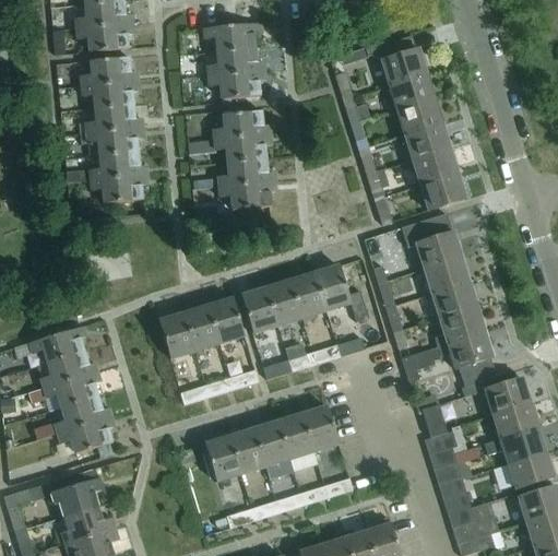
[(76,28),(133,23),(132,14),(126,14),(125,0),(85,3),(86,16),(75,18),(76,28)]
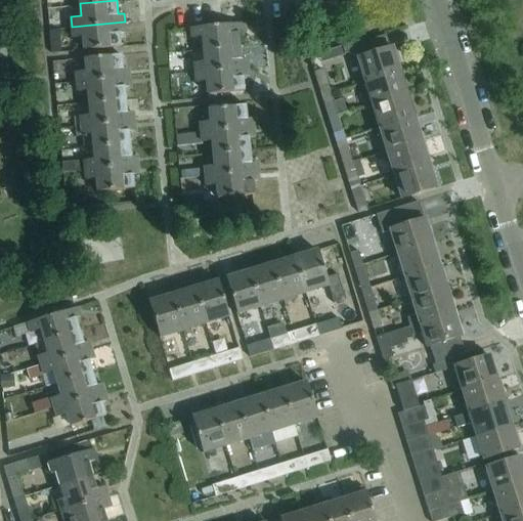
[(204,47),(241,44),(238,31),(245,30),(244,20),(191,26),(192,36),(203,35),(204,47)]
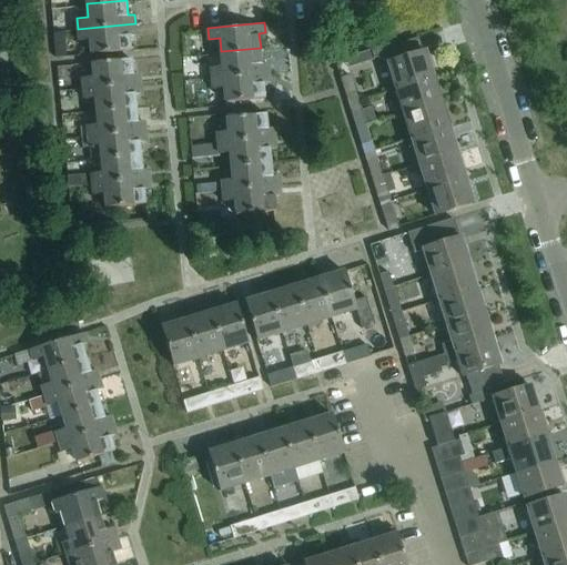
[(135,23),(78,29),(79,39),(90,38),(91,52),(131,49),(130,33),(135,32),(135,23)]
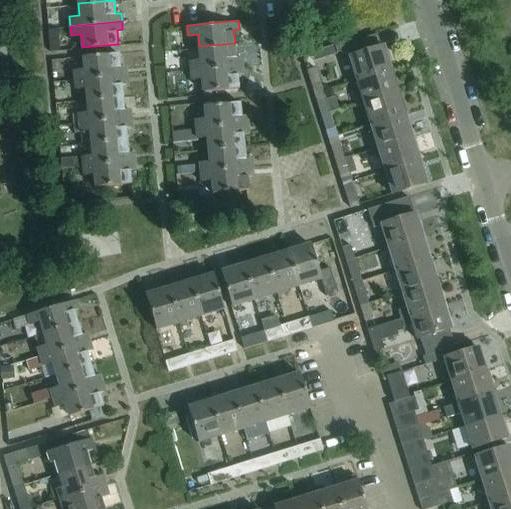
[(356,79),(391,68),(383,44),(381,45),(377,31),(356,38),(355,36),(333,43),(336,50),(341,49),(342,51),(348,53),(350,59),(356,79)]
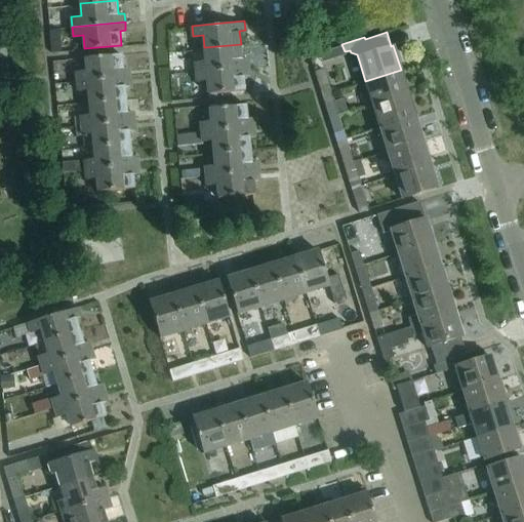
[(205,59),(195,61),(196,71),(248,66),(247,56),(242,57),(241,44),(204,47),(205,59)]
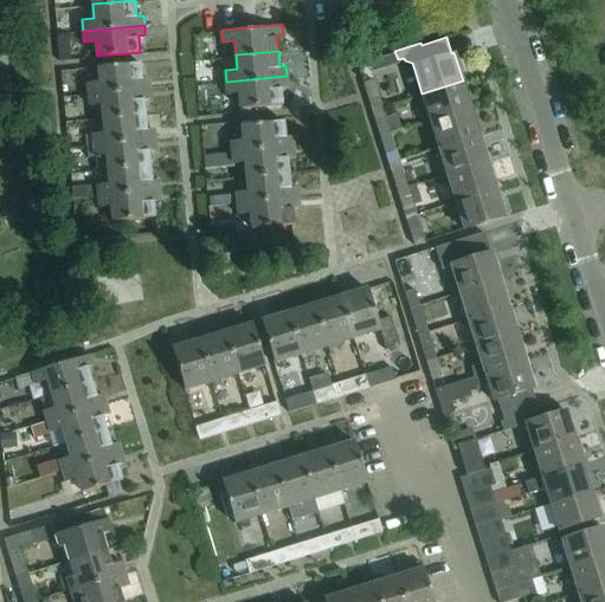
[(89,92),(150,86),(149,77),(142,77),(141,62),(98,65),(100,81),(88,82),(89,92)]
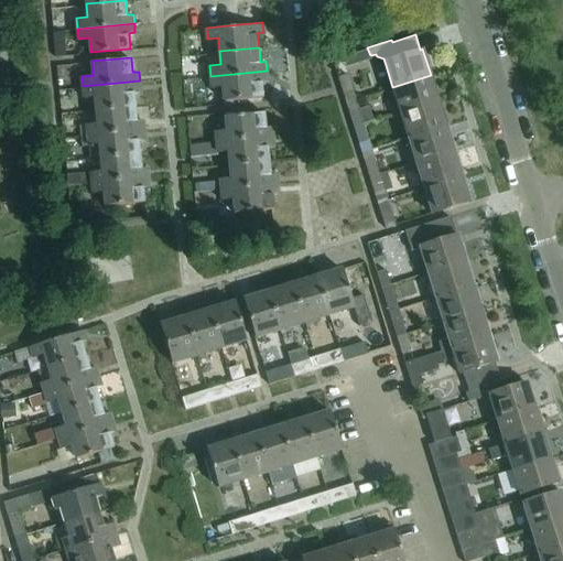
[(267,71),(197,77),(210,76),(212,86),(223,85),(224,99),(263,96),(261,81),(268,79),(267,71)]
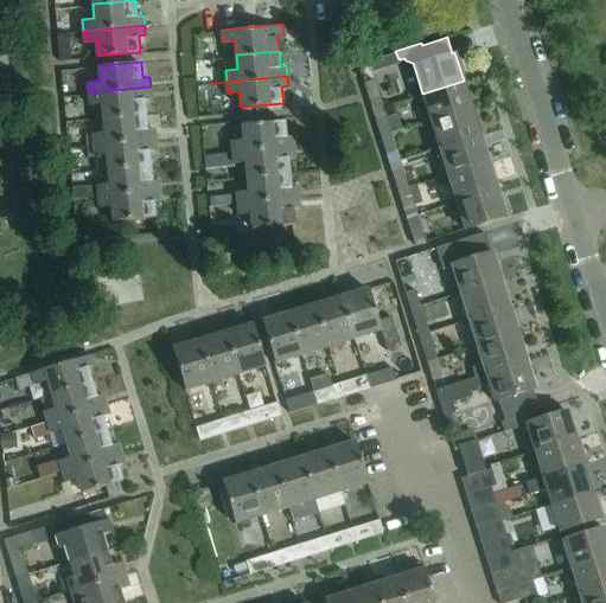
[(372,109),(383,107),(374,78),(364,81),(372,109)]
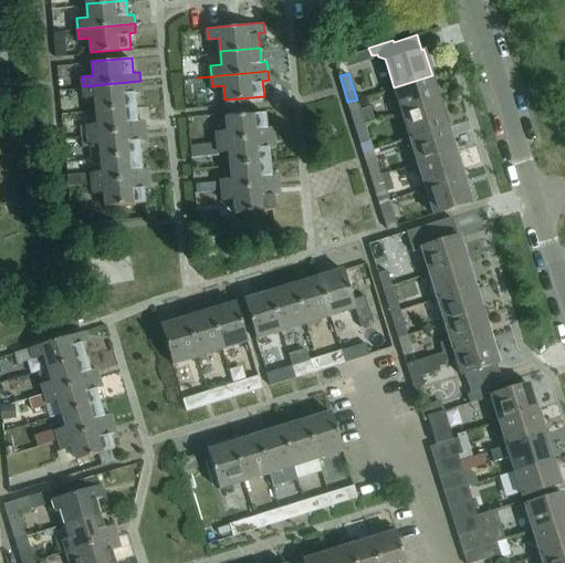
[(403,114),(440,102),(432,75),(394,87),(403,114)]
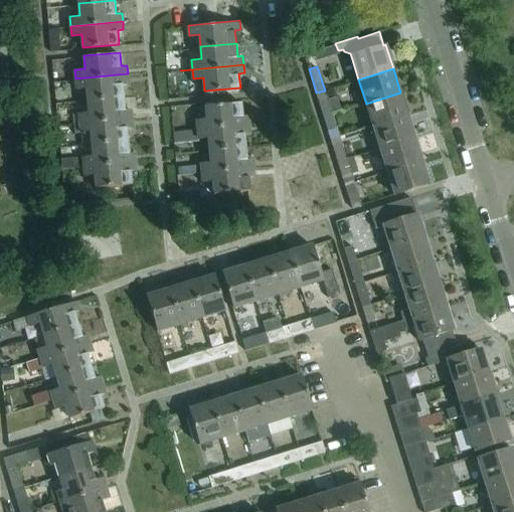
[(170,81),(181,80),(181,71),(169,72),(170,81)]
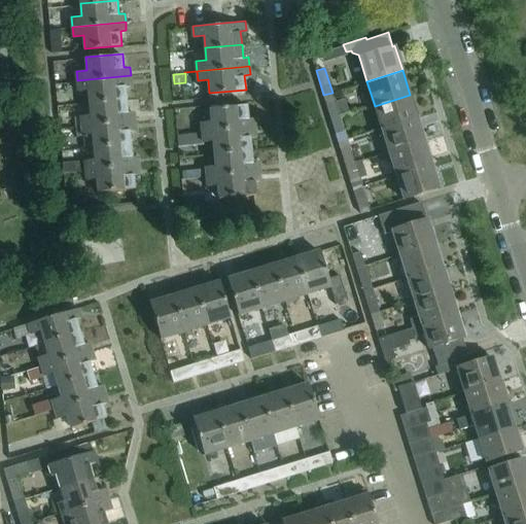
[(90,102),(127,98),(126,84),(131,84),(131,75),(77,80),(78,91),(89,90),(90,102)]
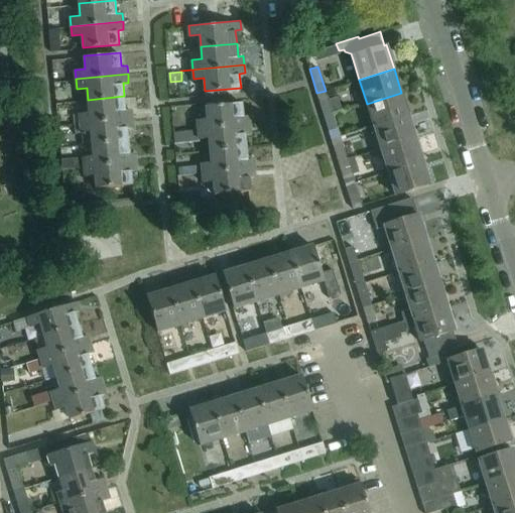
[(325,117),(333,114),(326,91),(316,93),(325,117)]
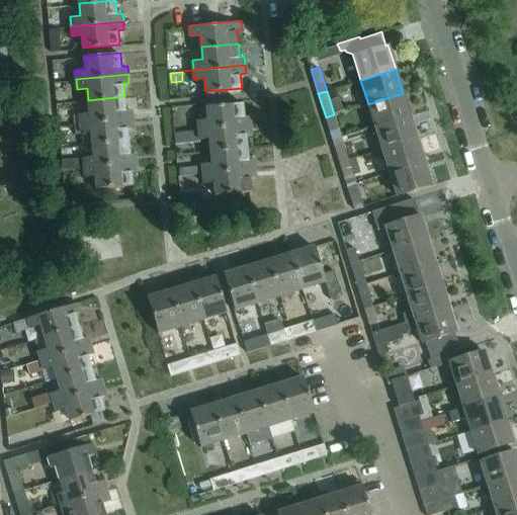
[(375,126),(410,115),(403,93),(368,104),(375,126)]
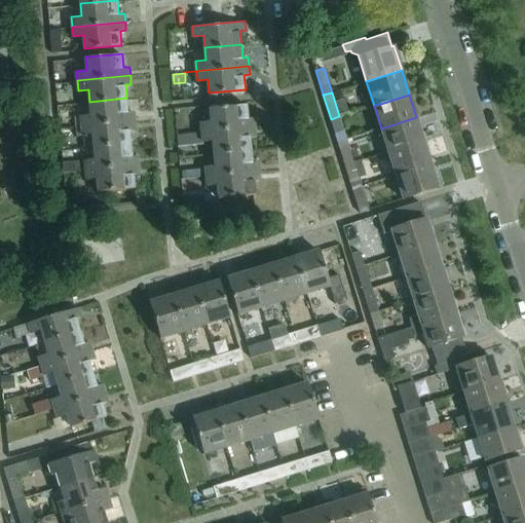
[(81,124),(135,119),(134,111),(127,111),(126,98),(89,102),(91,114),(81,115),(81,124)]
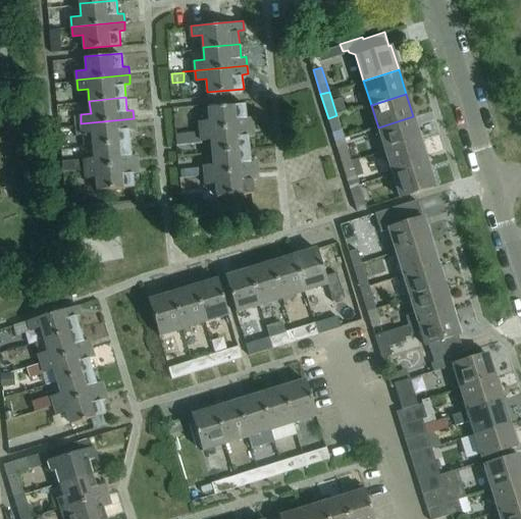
[(201,130),(253,124),(252,116),(246,117),(245,103),(208,106),(210,118),(200,119),(201,130)]
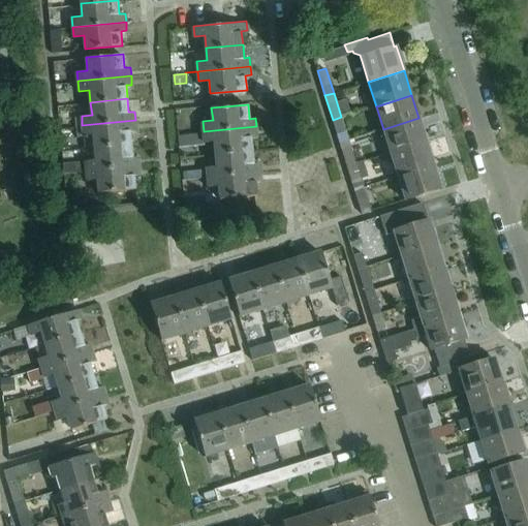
[(340,143),(348,140),(341,117),(333,120),(340,143)]
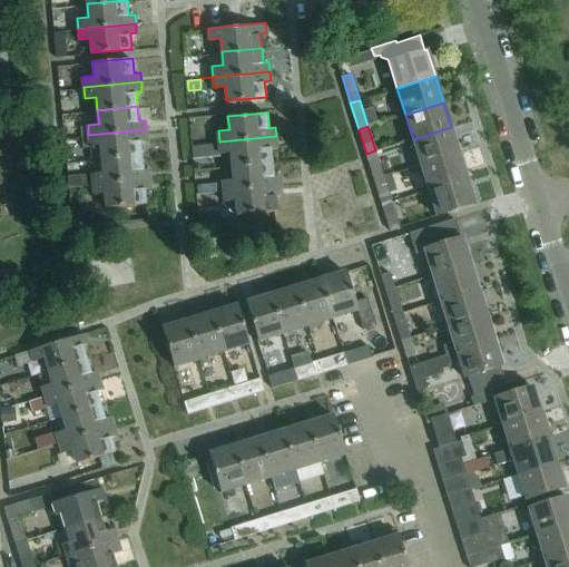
[(421,165),(459,153),(451,127),(413,139),(421,165)]
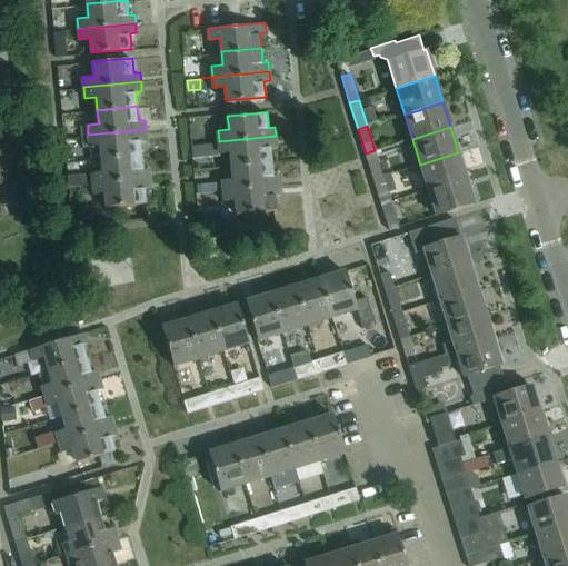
[(101,158),(141,154),(140,139),(146,139),(146,129),(88,135),(89,146),(100,145),(101,158)]
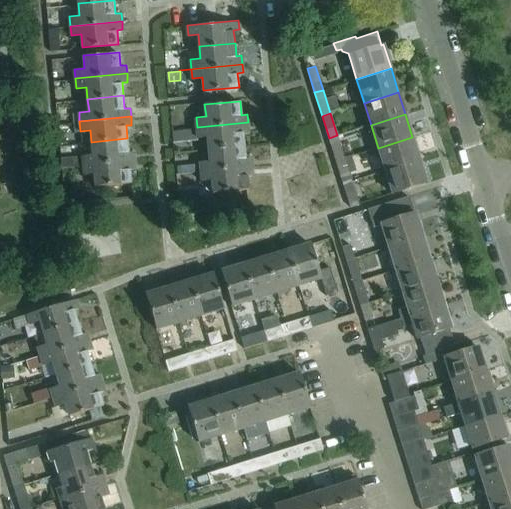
[(208,148),(244,144),(243,131),(248,131),(248,122),(197,127),(197,137),(207,136),(208,148)]
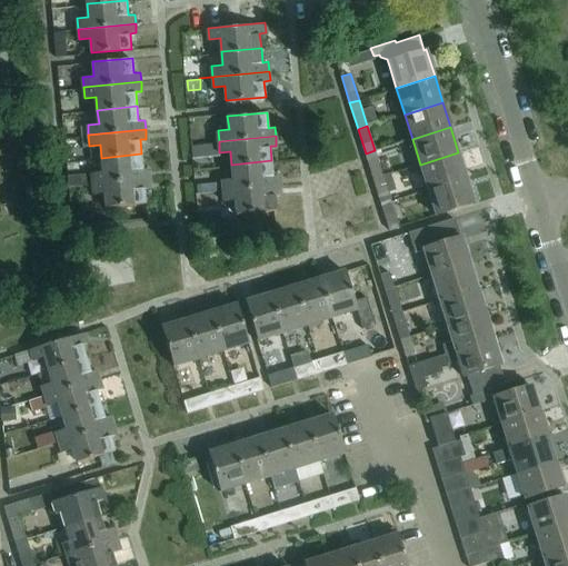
[(374,179),(382,177),(375,150),(366,154),(374,179)]
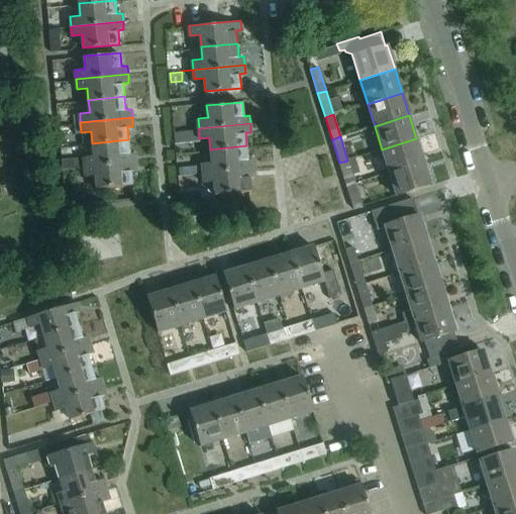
[(389,172),(423,161),(416,138),(382,149),(389,172)]
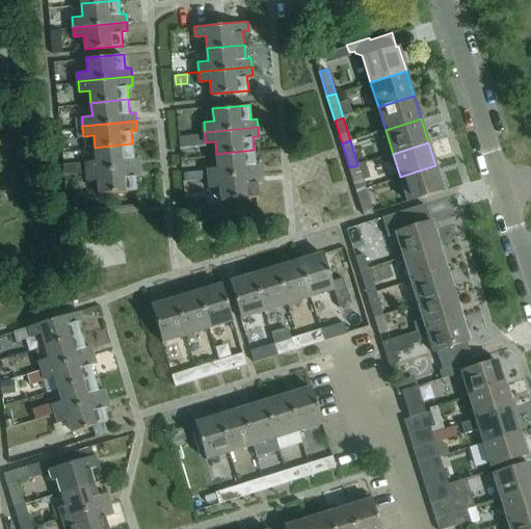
[(86,170),(140,165),(139,157),(133,157),(132,143),(95,148),(96,160),(85,161),(86,170)]
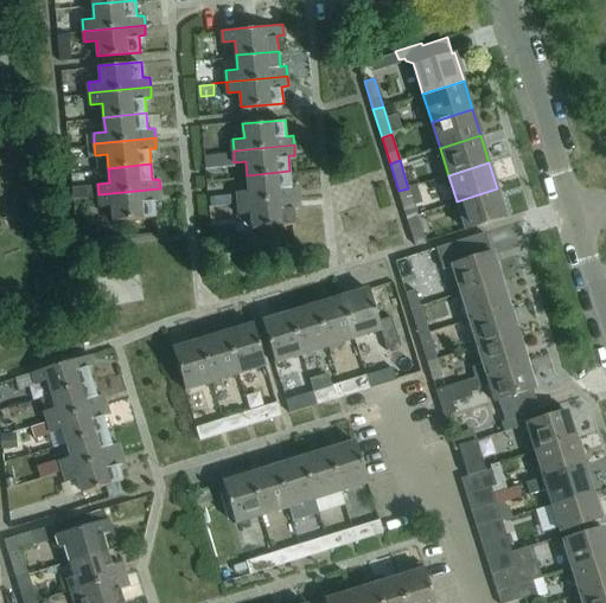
[(238,201),(299,196),(298,186),(291,186),(289,171),(247,175),(249,190),(237,191),(238,201)]
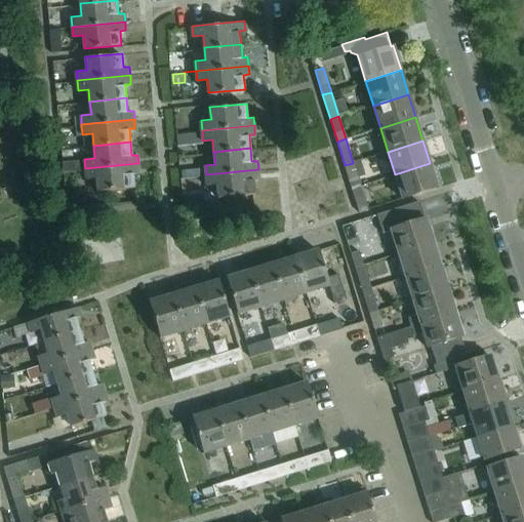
[(138,163),(85,168),(86,178),(96,177),(97,190),(134,187),(133,172),(139,172),(138,163)]
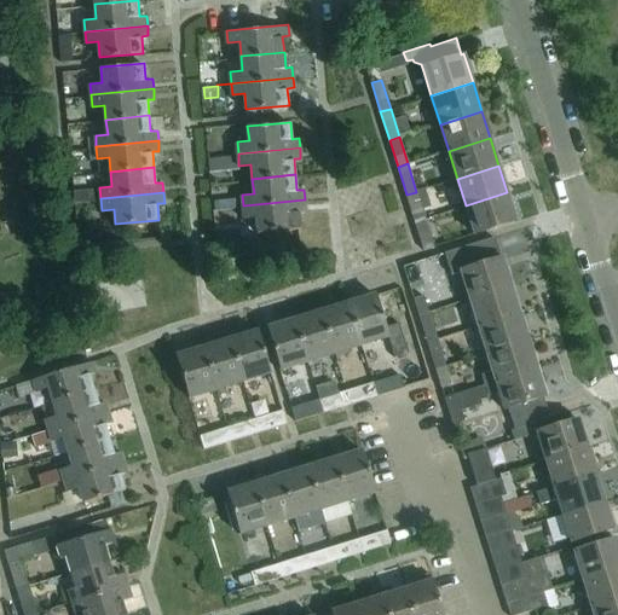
[(415,221),(425,219),(416,192),(406,195),(415,221)]
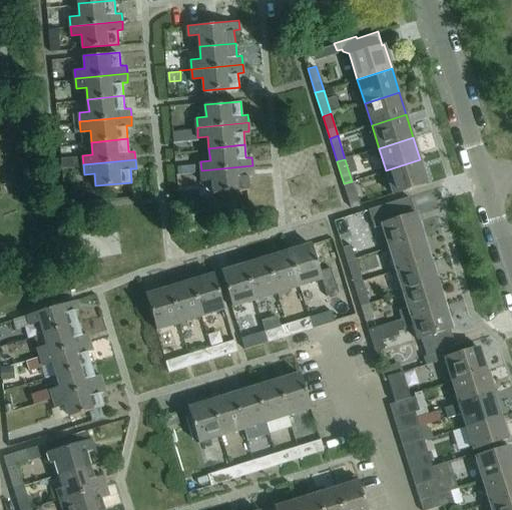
[(420,159),(386,170),(393,192),(427,181),(420,159)]
